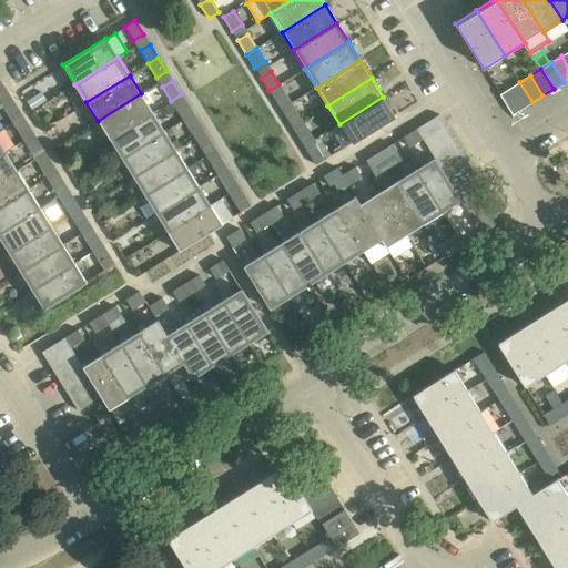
[(521,109),(533,102),(519,82),(509,88),(521,109)]
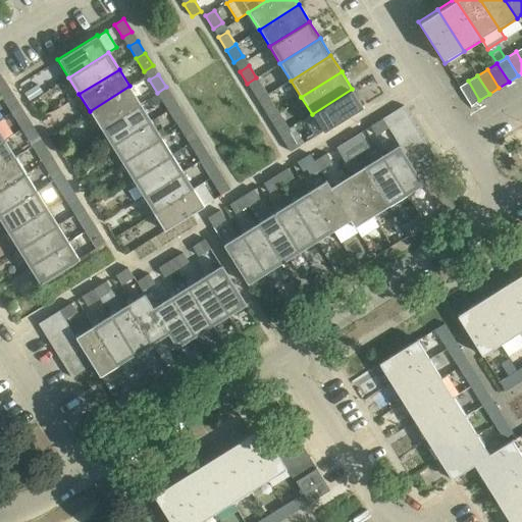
[(247,84),(255,96),(264,91),(256,77),(247,84)]
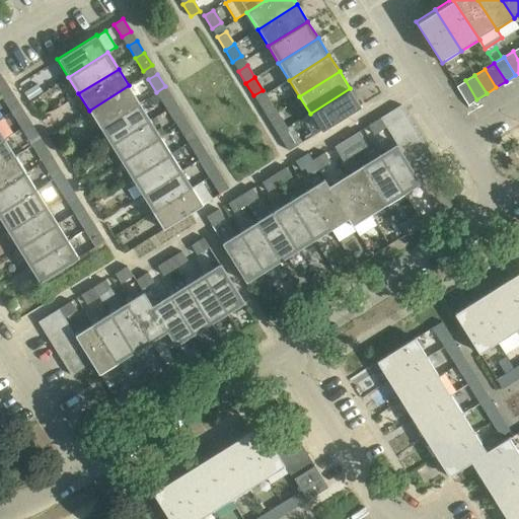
[(465,80),(456,86),(467,104),(476,99),(465,80)]
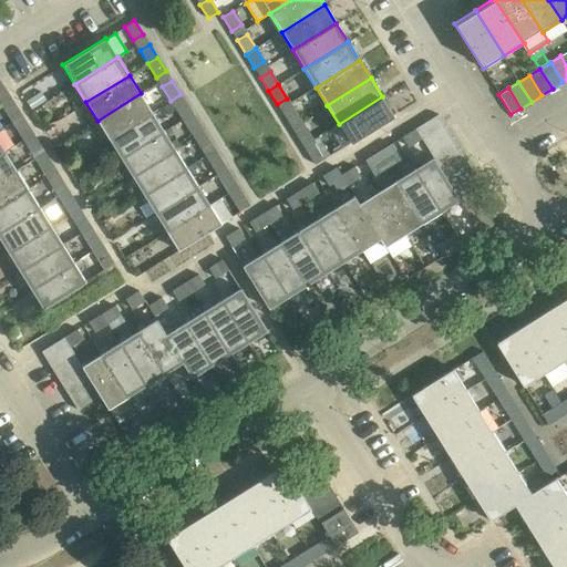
[(32,110),(47,101),(41,91),(26,101),(32,110)]
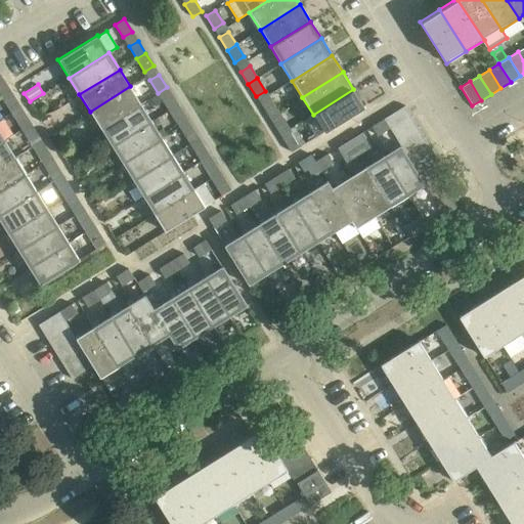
[(140,103),(130,86),(90,112),(100,129),(140,103)]
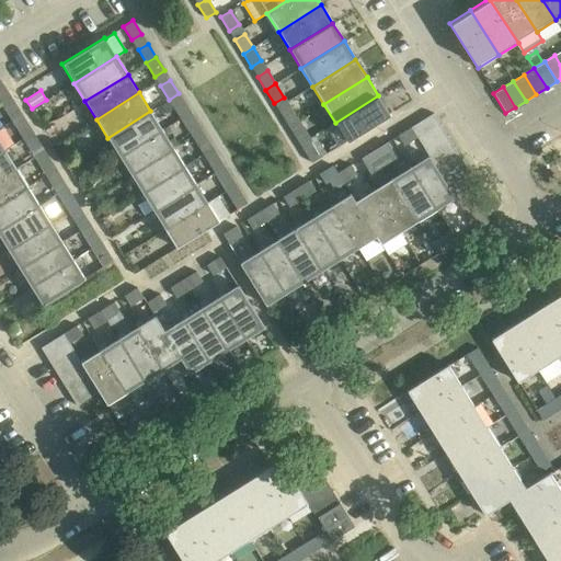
[(178,113),(187,106),(179,93),(169,100),(178,113)]
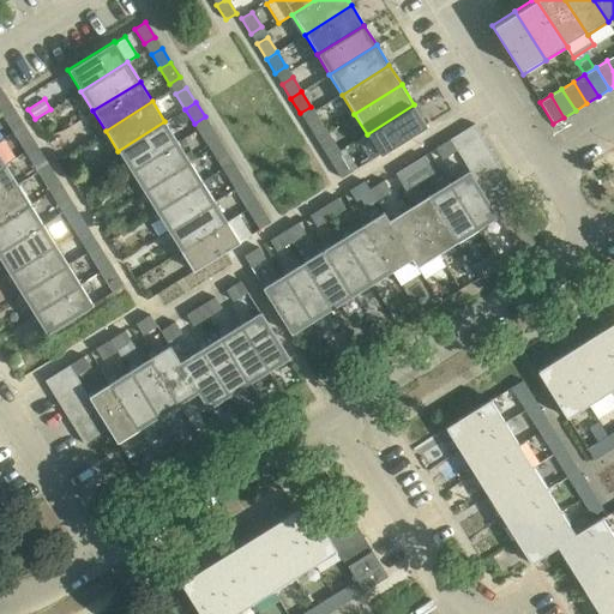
[(367,134),(356,142),(369,160),(379,154),(380,155),(427,125),(414,104),(367,134)]
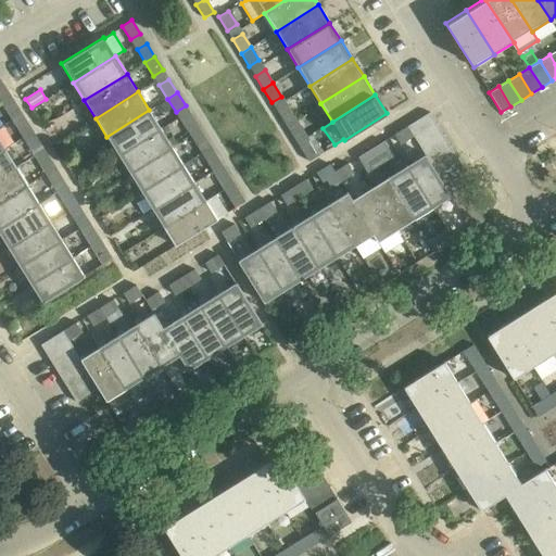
[(12,119),(22,113),(13,100),(3,106),(12,119)]
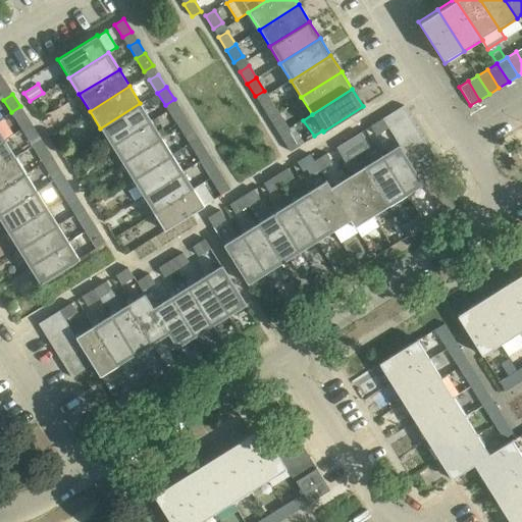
[(261,105),(268,117),(277,112),(269,99),(261,105)]
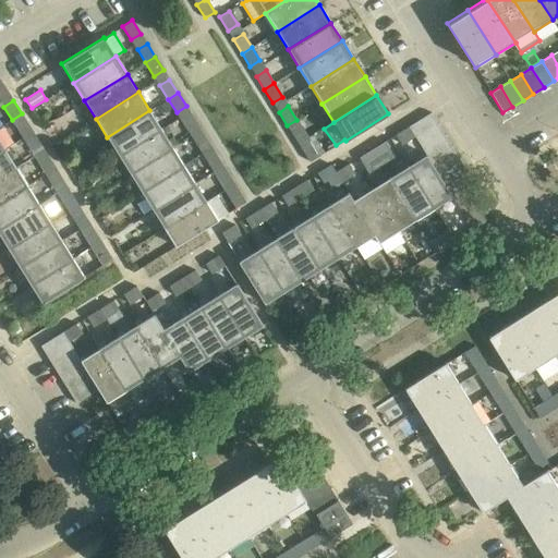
[(107,137),(119,155),(161,129),(149,110),(107,137)]
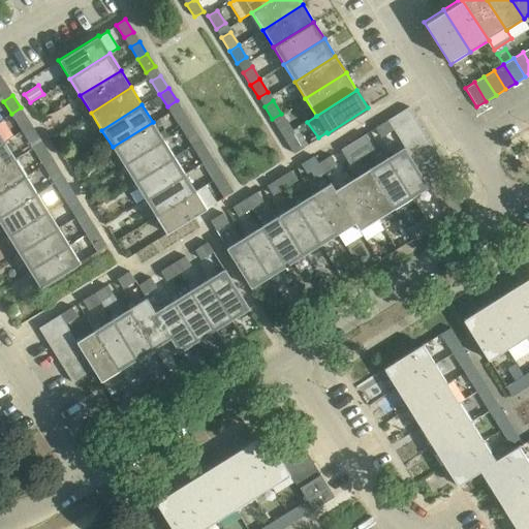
[(393,129),(394,131),(415,118),(408,106),(375,127),(380,136),(393,129)]
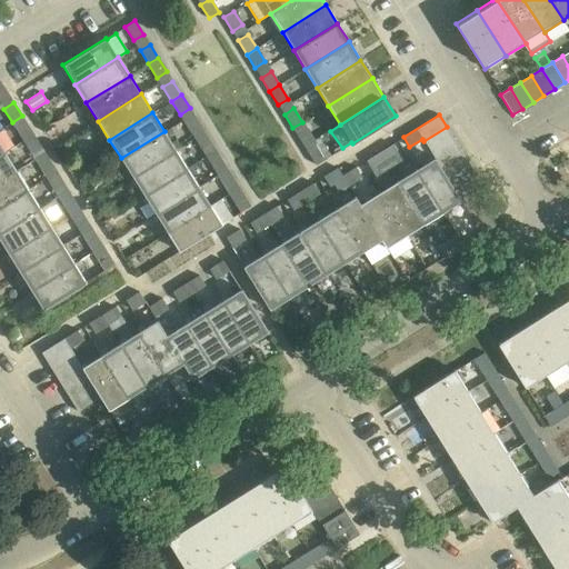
[(20,136),(30,130),(22,116),(12,122),(20,136)]
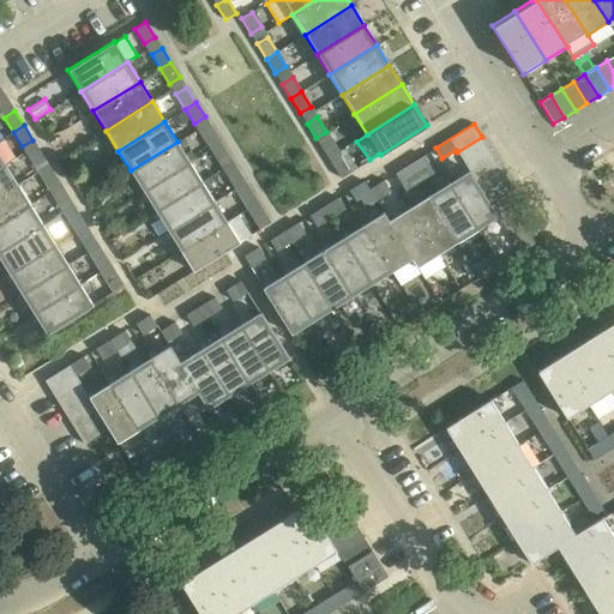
[(221,142),(211,127),(200,134),(210,149),(221,142)]
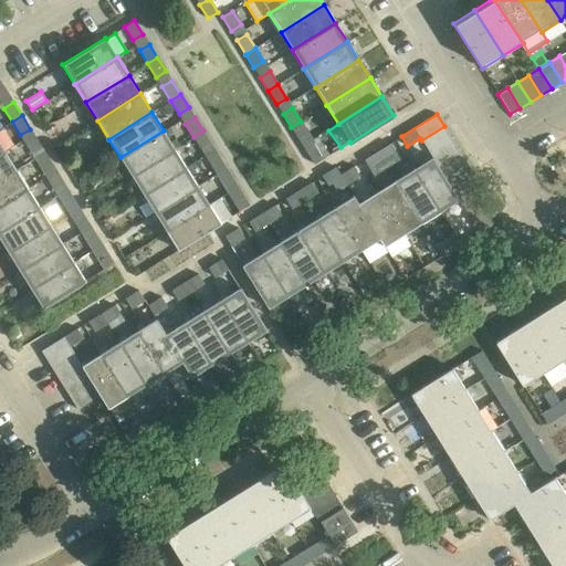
[(291,127),(300,140),(310,135),(301,122),(291,127)]
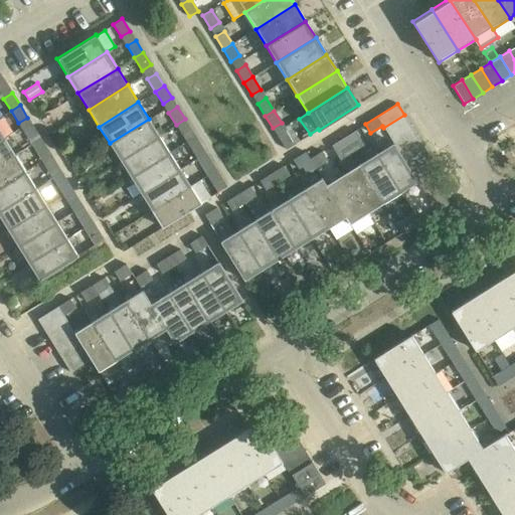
[(383,128),(390,138),(410,125),(404,115),(383,128)]
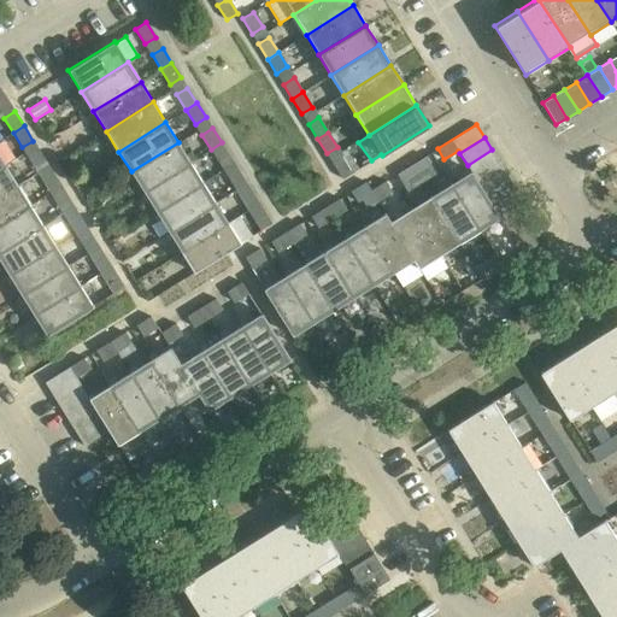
[(178,142),(131,171),(144,192),(191,162),(197,158),(192,152),(187,156),(178,142)]
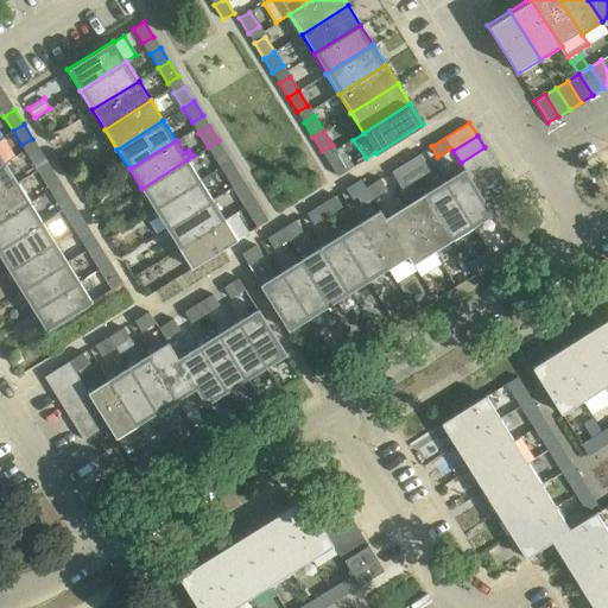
[(216,162),(227,156),(219,140),(208,147),(216,162)]
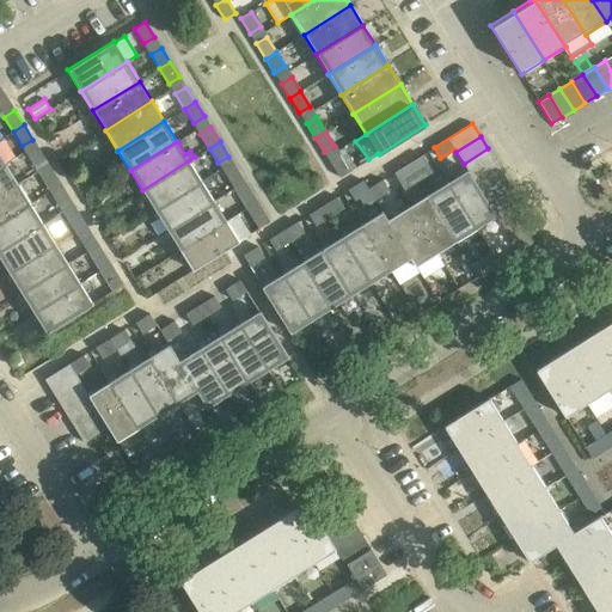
[(471,176),(496,160),(488,148),(464,164),(467,169),(471,176)]
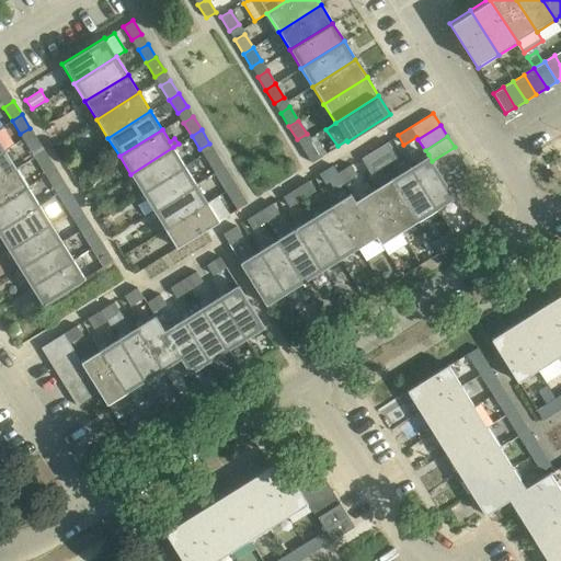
[(34,157),(44,151),(36,137),(26,144),(34,157)]
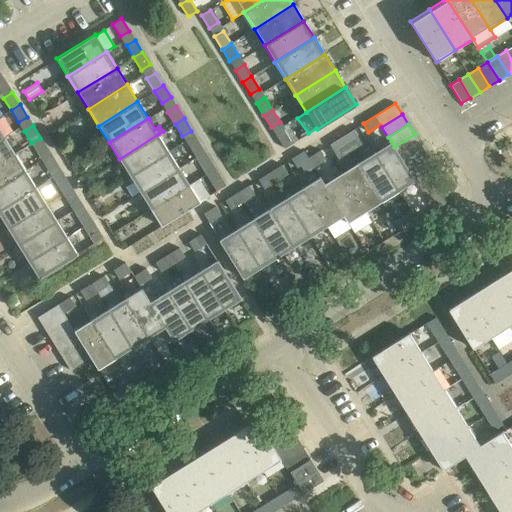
[(353,129),(341,137),(346,146),(358,138),(353,129)]
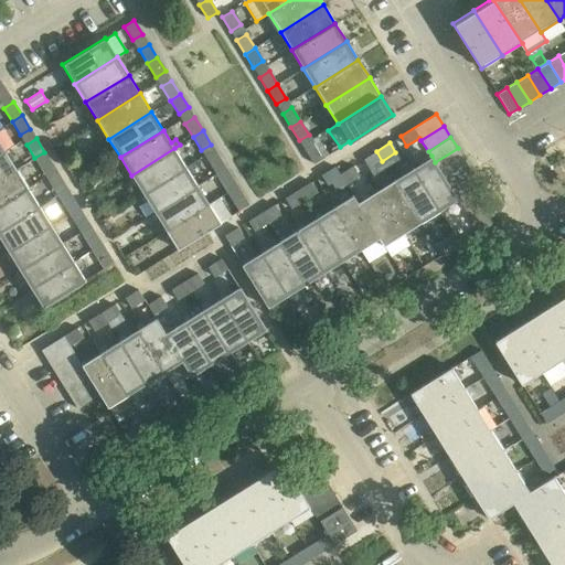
[(305,150),(313,163),(323,158),(315,144),(305,150)]
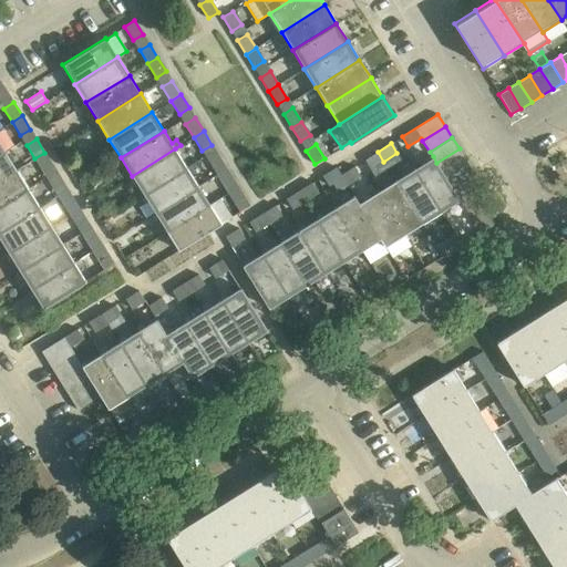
[(132,176),(143,195),(186,167),(175,148),(132,176)]
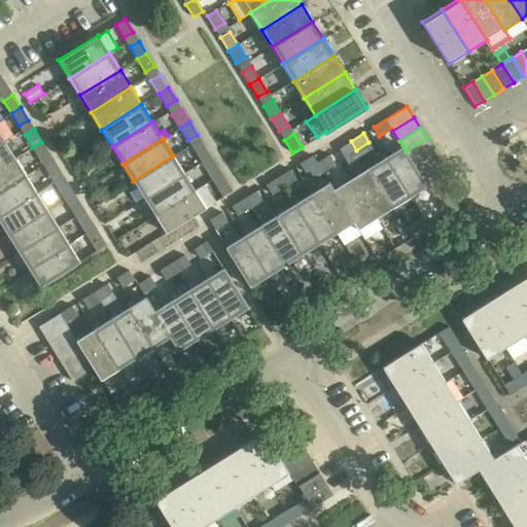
[(406,151),(413,162),(433,148),(427,138),(406,151)]
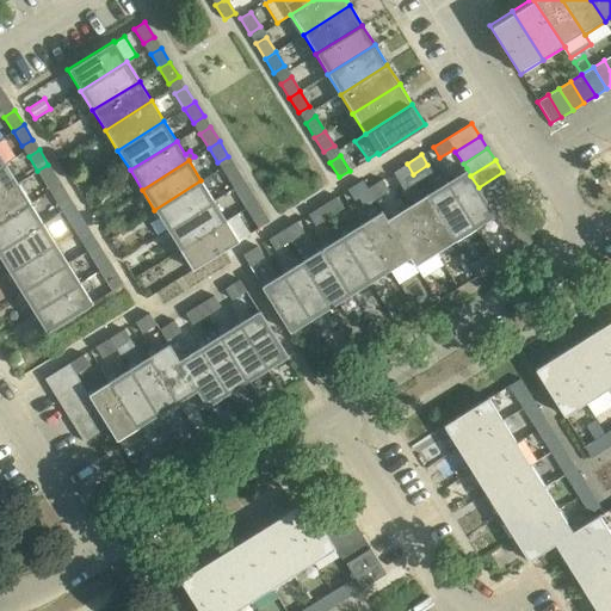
[(0,193),(18,183),(6,164),(0,166),(0,193)]
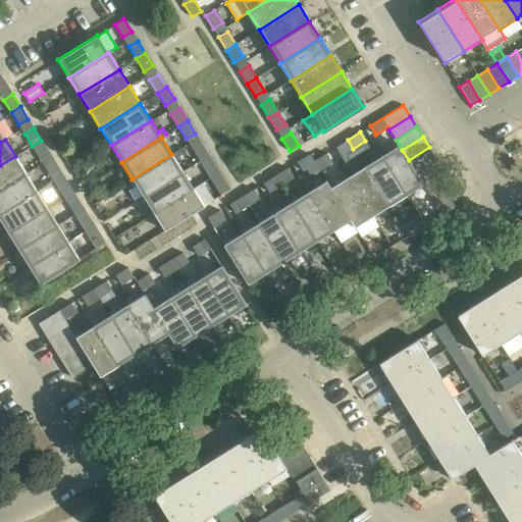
[(348,140),(335,147),(341,156),(345,154),(349,159),(356,154),(353,149),(348,140)]
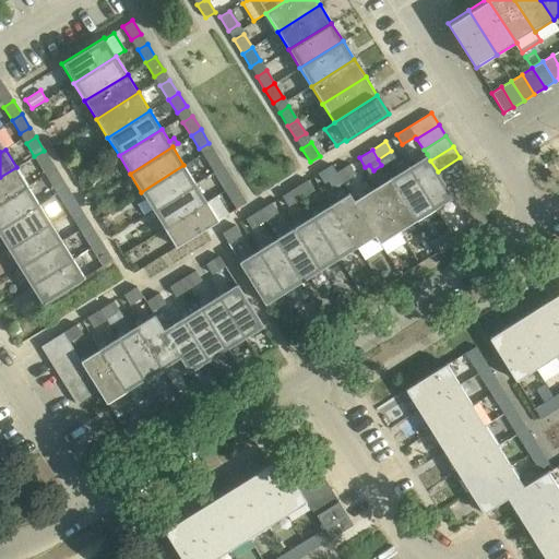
[(43,169),(52,164),(44,151),(34,156),(43,169)]
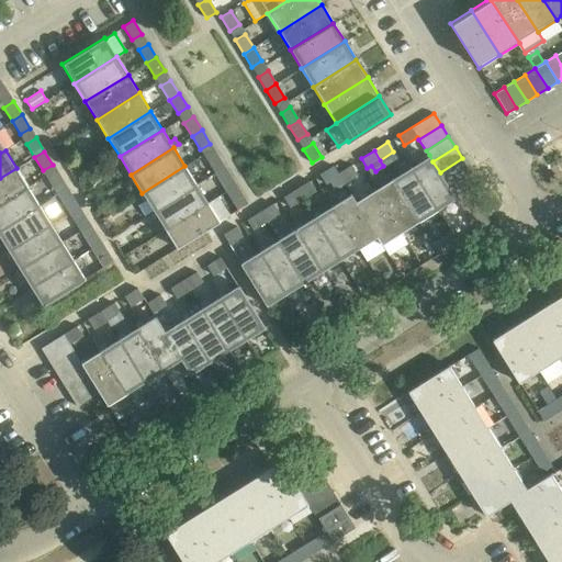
[(224,167),(216,153),(206,159),(214,172),(224,167)]
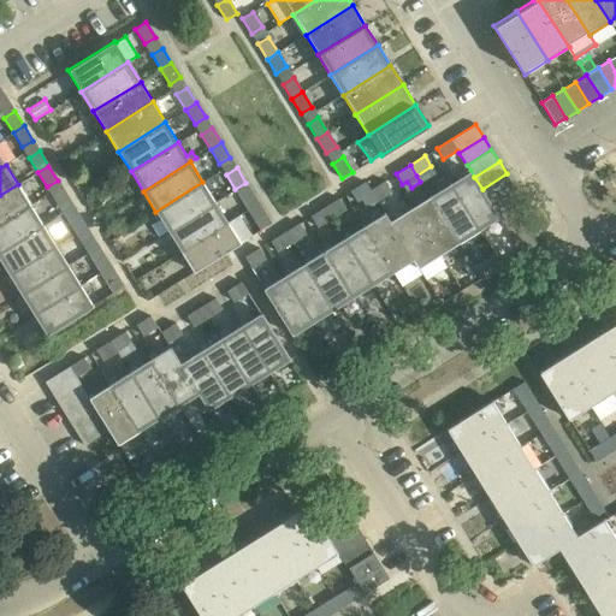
[(471,170),(449,183),(479,231),(499,218),(491,202),(483,189),(474,177),(471,170)]
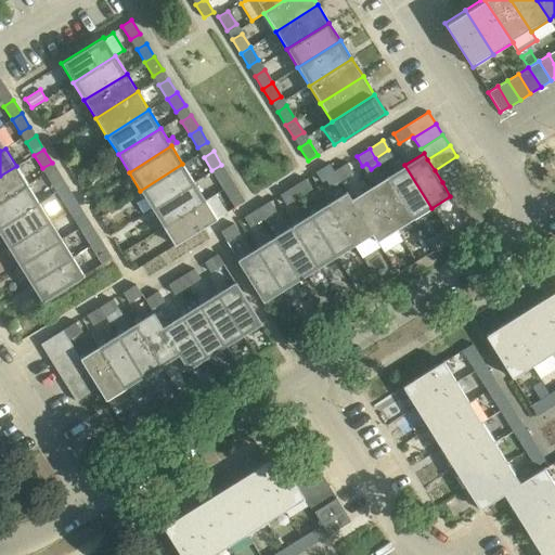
[(442,182),(464,168),(456,156),(435,170),(442,182)]
